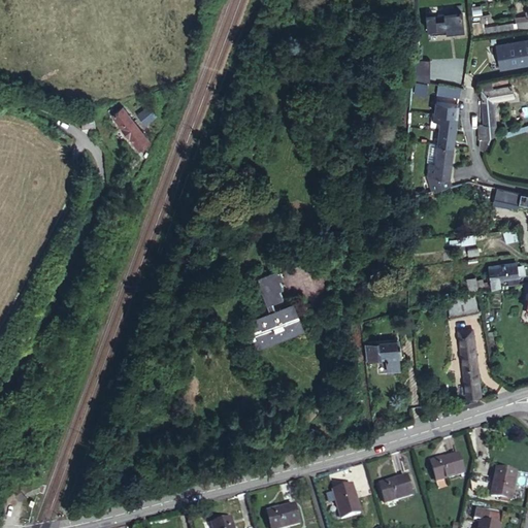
[(518,31),(527,29),(527,9),(526,10),(527,19),(527,20),(516,22),(518,31)]
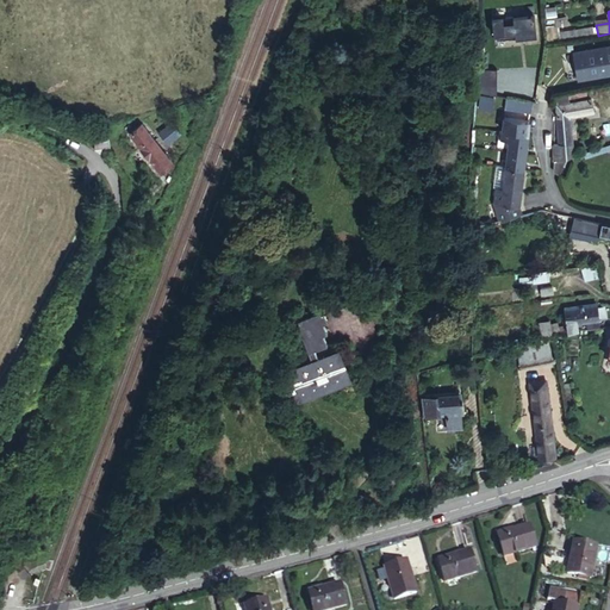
[(535,13),(492,18),(495,39),(537,35),(535,13)]
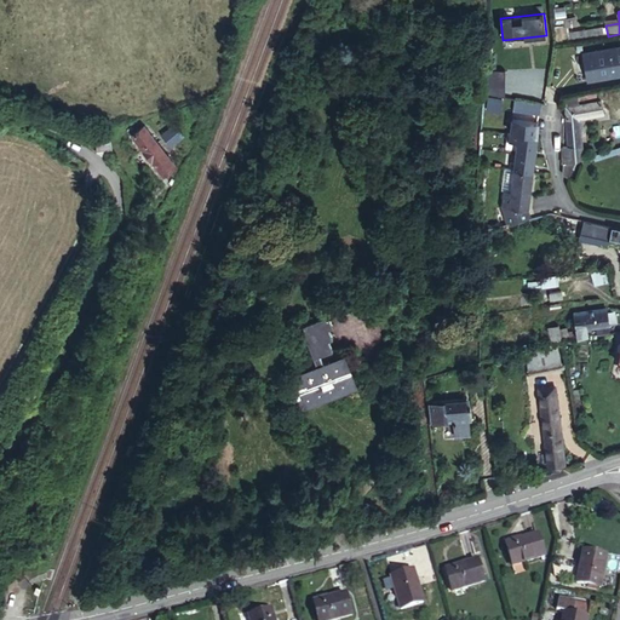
[(566,26),(555,27),(556,42),(569,41),(568,32),(568,26),(566,26)]
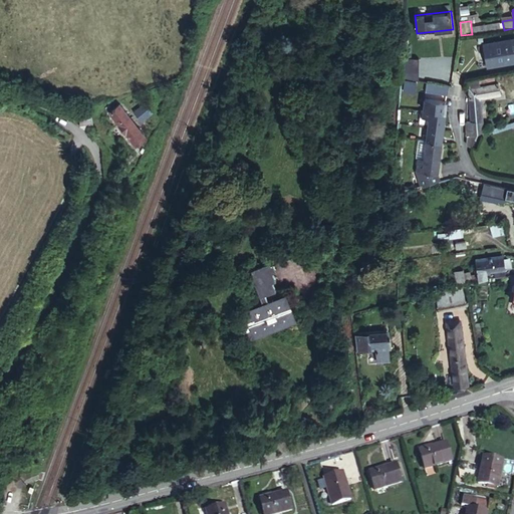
[(499,22),(471,26),(472,34),(492,31),(492,32),(500,31),(499,22)]
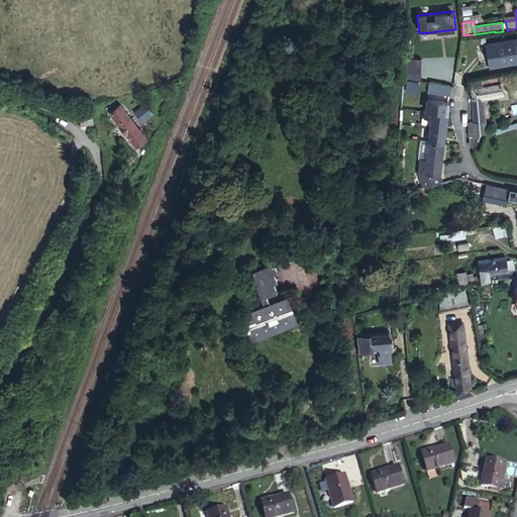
[(516,62),(516,38),(486,44),(490,67),(516,62)]
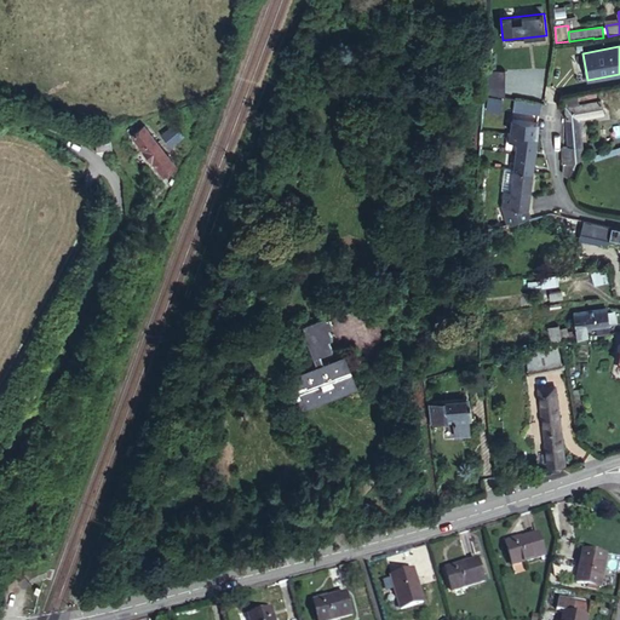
[(505,70),(484,69),(482,95),(504,98),(505,70)]
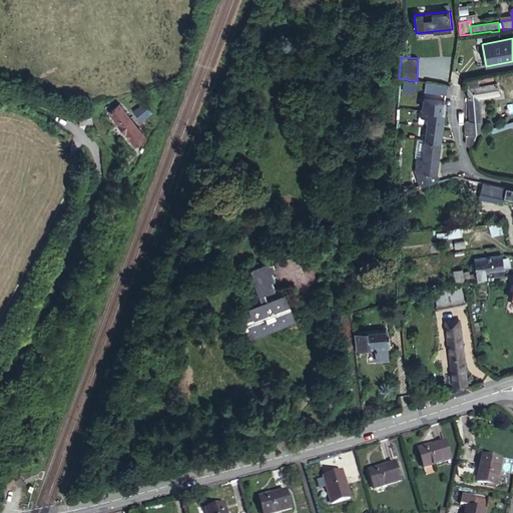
[(478,84),(492,79),(491,73),(477,78),(478,84)]
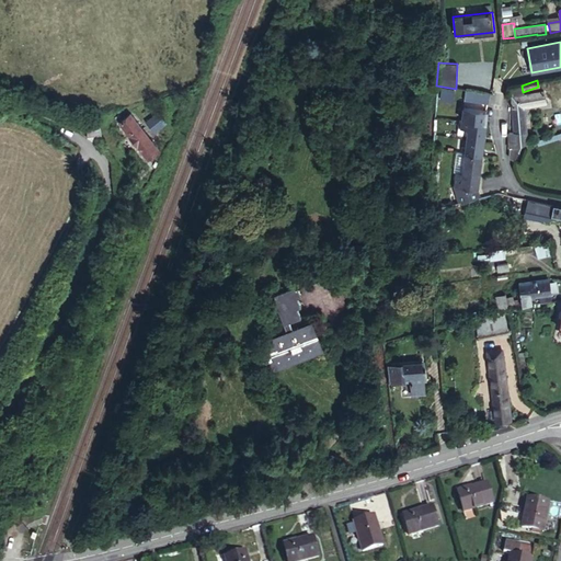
[(512,96),(512,107),(514,132),(525,132),(524,107),(546,103),(544,91),(524,94),(523,92),(522,86),(512,88),(512,96)]
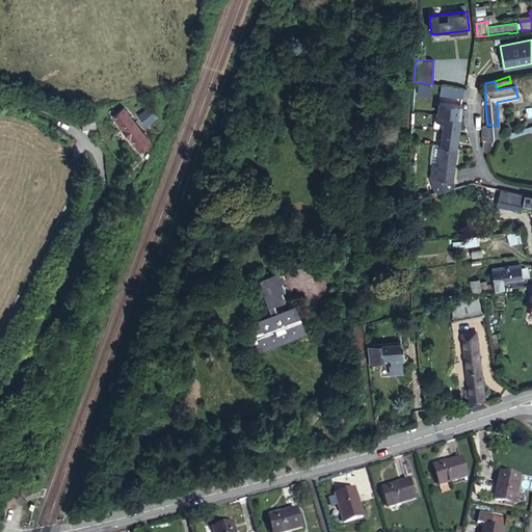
[(154,113),(162,107),(157,100),(149,107),(154,113)]
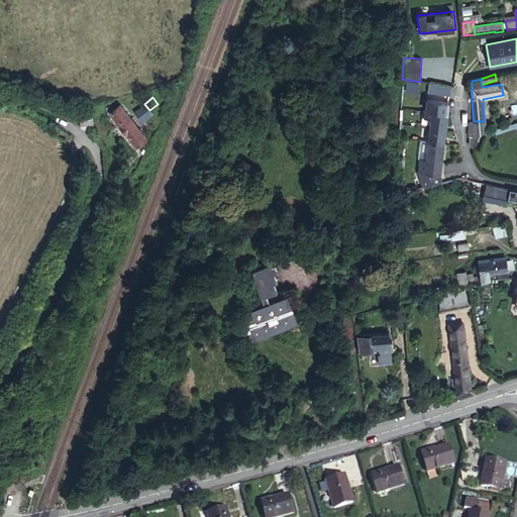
[(427,99),(426,110),(447,113),(448,101),(427,99)]
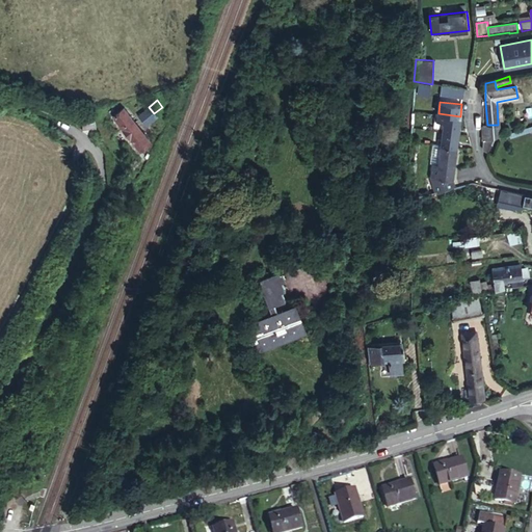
[(156,115),(154,113),(149,107),(138,115),(147,124),(156,115)]
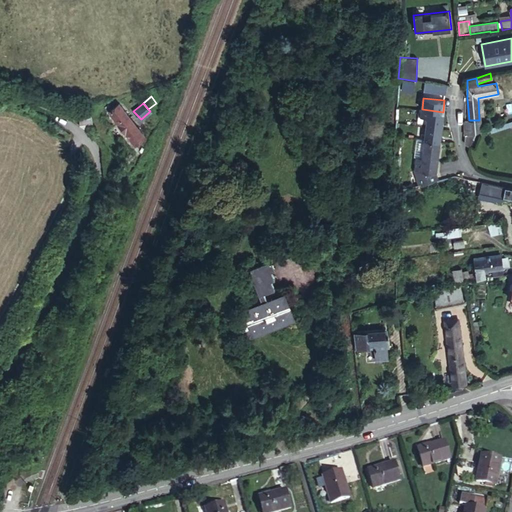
[(135,144),(145,136),(119,104),(108,113),(135,144)]
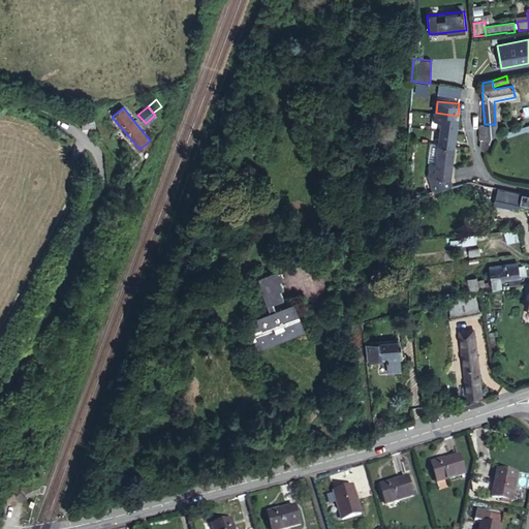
[(89,132),(95,126),(92,111),(83,114),(83,128),(89,132)]
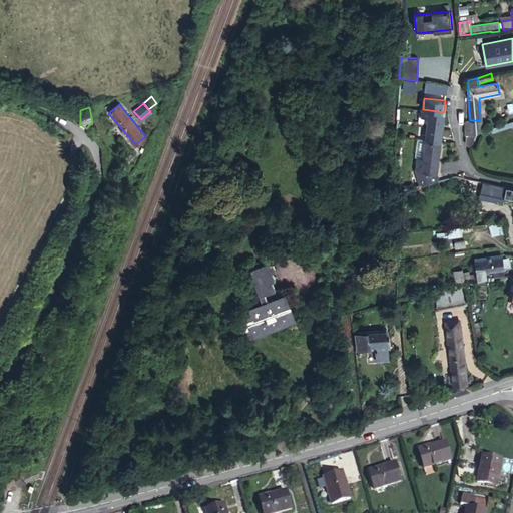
[(428,118),(427,127),(442,129),(444,112),(423,109),(422,117),(428,118)]
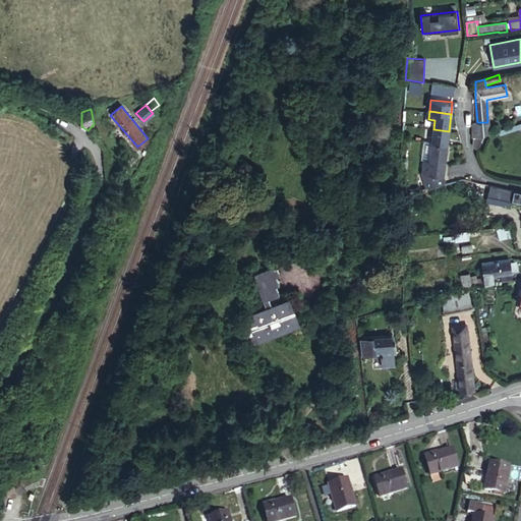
[(483,129),(488,130),(487,122),(477,122),(472,122),(473,136),(472,146),(477,149),(480,142),(479,142),(482,135),(483,129)]
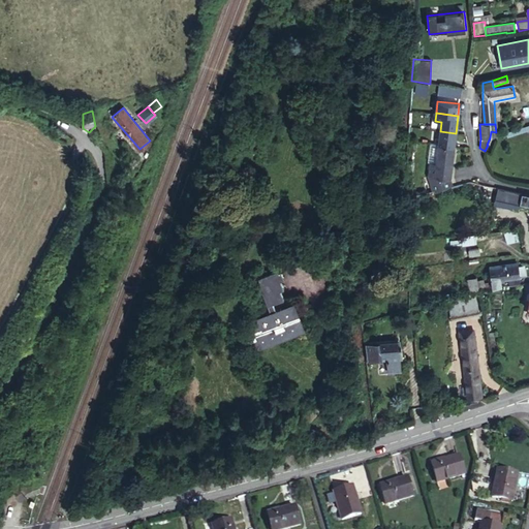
[(440,131),(439,144),(455,146),(456,133),(440,131)]
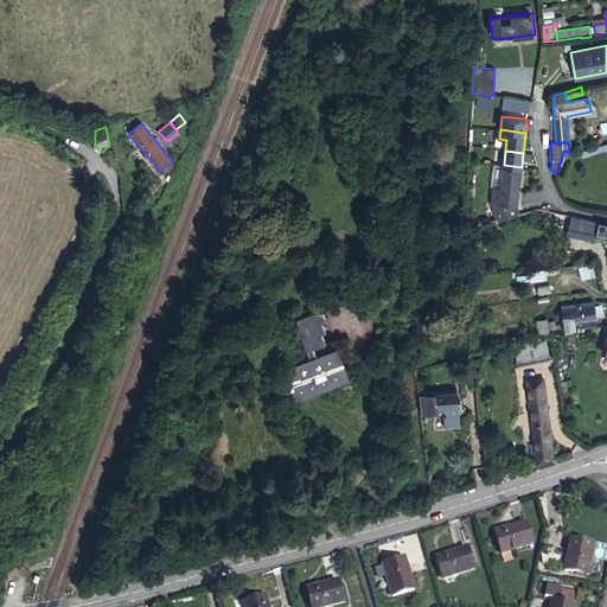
[(518,192),(522,167),(504,165),(502,189),(518,192)]
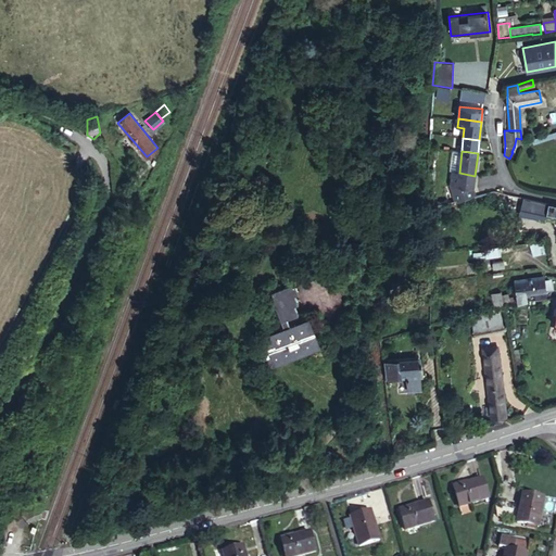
[(474,187),(475,176),(459,173),(452,172),(451,185),(454,200),(476,196),(474,187)]
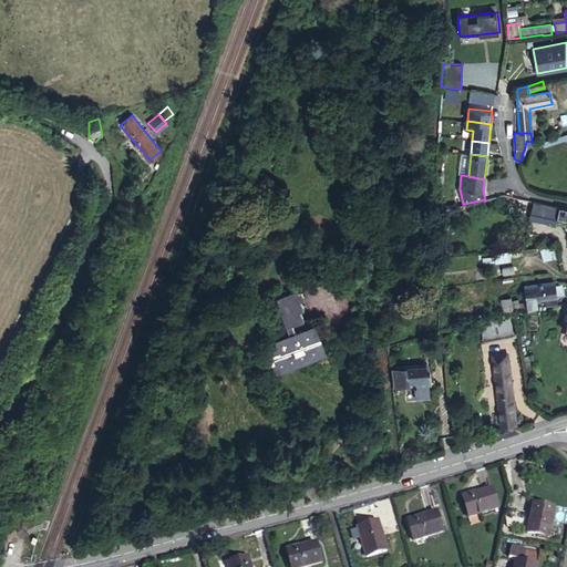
[(556,219),(557,217),(566,219),(566,207),(560,207),(559,207),(535,202),(531,219),(539,220),(540,217),(556,219)]
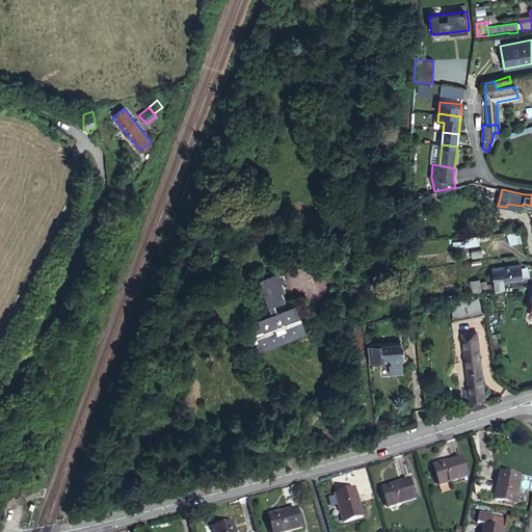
[(510,244),(524,241),(521,230),(507,233),(510,244)]
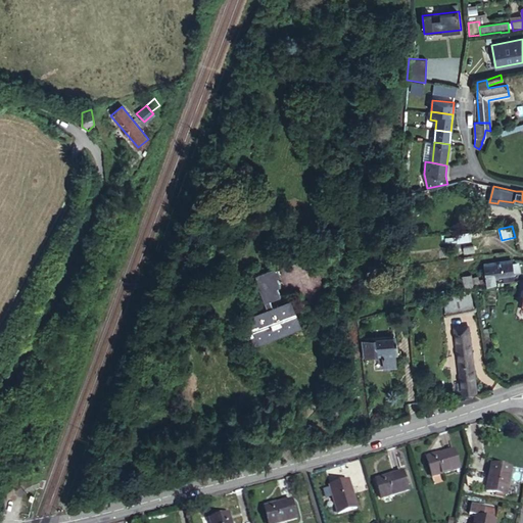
[(469,232),(456,234),(458,242),(470,240),(469,232)]
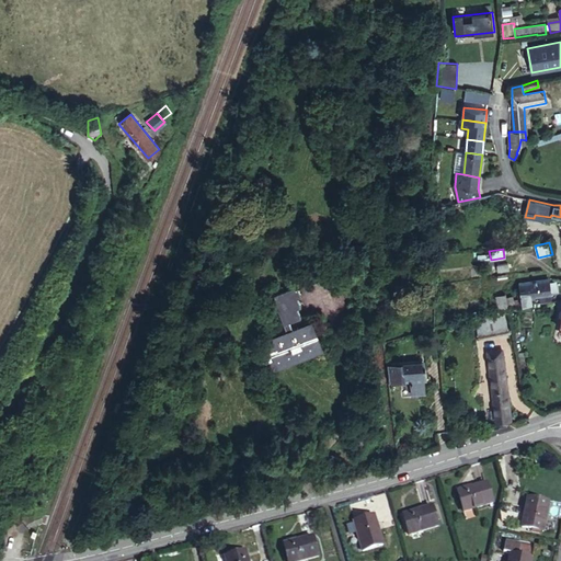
[(530,297),(539,296),(550,294),(548,278),(518,283),(521,293),(522,298),(523,306),(531,304),(530,297)]
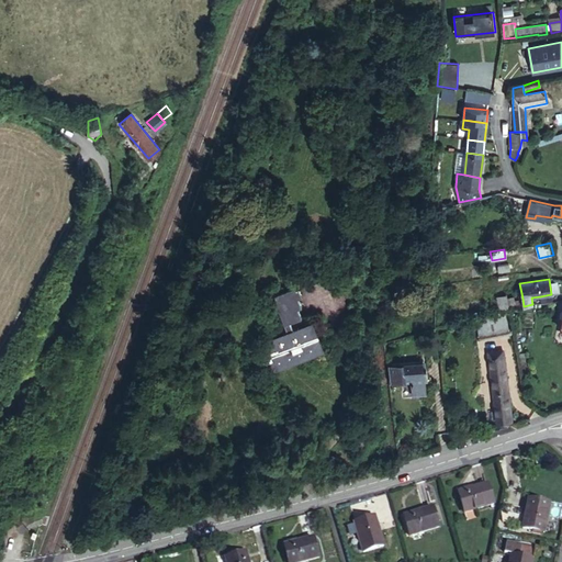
[(302,295),(296,285),(271,295),(284,324),(289,322),(301,316),(298,308),(301,306),(298,298),(302,295)]
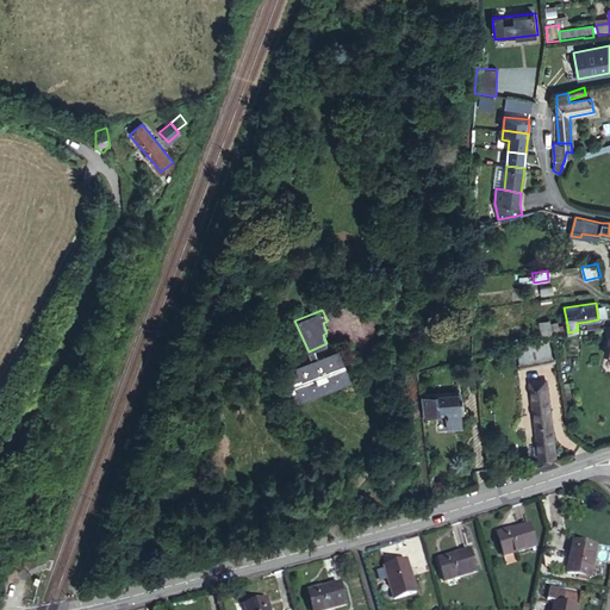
[(539,323),(542,336),(552,334),(549,321),(539,323)]
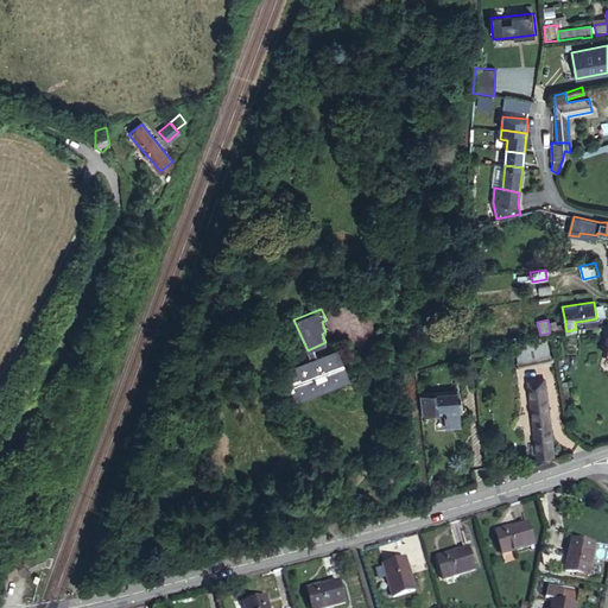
[(550,358),(546,340),(515,347),(518,363),(550,358)]
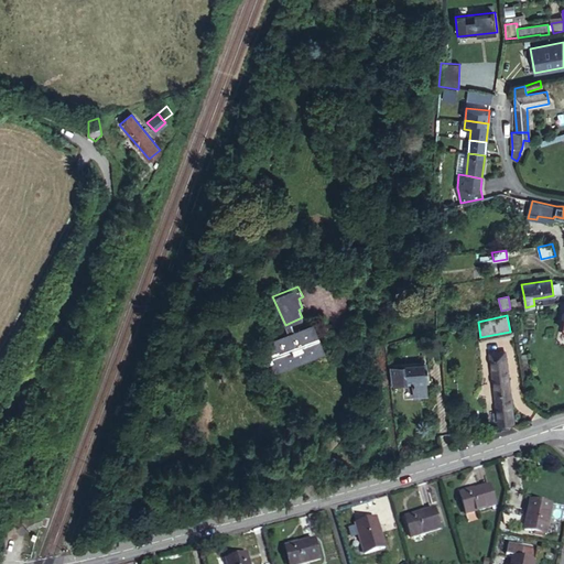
[(285,325),(290,335),(294,333),(290,323),(285,325)]
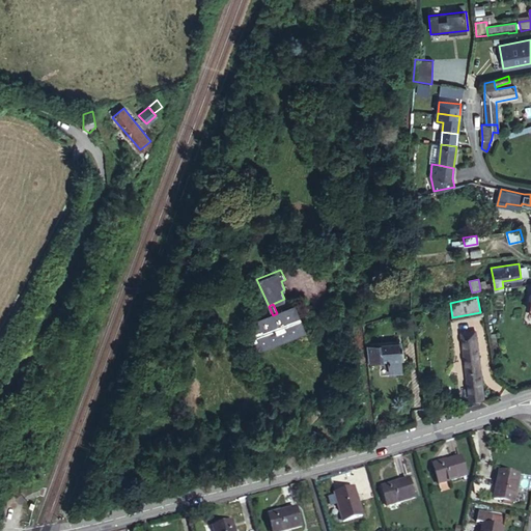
[(273,315),(253,324),(262,345),(301,329),(292,307),(277,313),(273,315)]
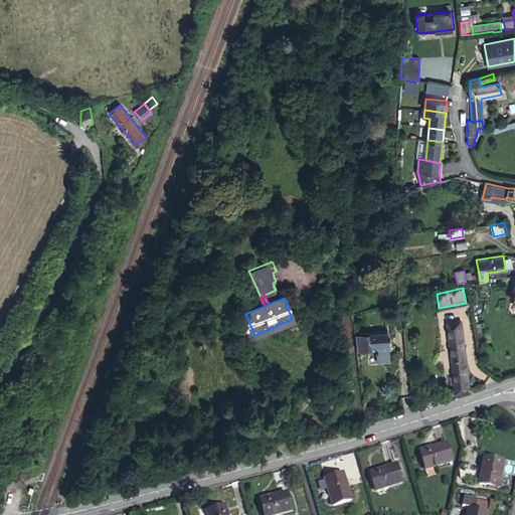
[(455,387),(469,386),(461,322),(447,323),(455,387)]
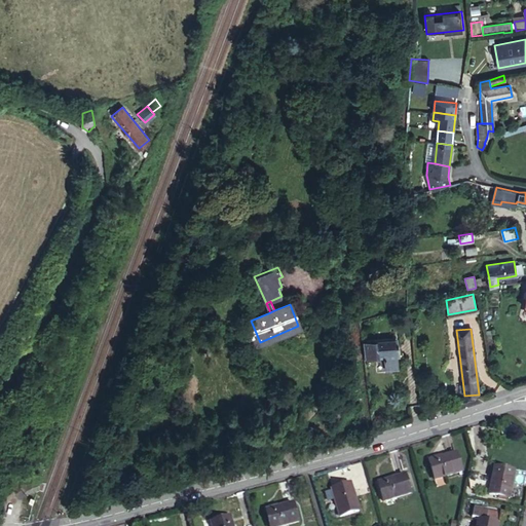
[(385,366),(389,370),(399,369),(398,354),(400,354),(399,344),(396,345),(395,338),(363,342),(366,359),(384,355),(385,366)]
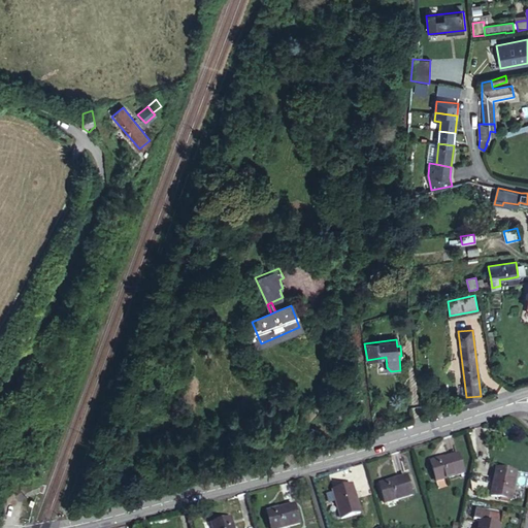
[(436,482),(463,473),(458,455),(430,462),(436,482)]
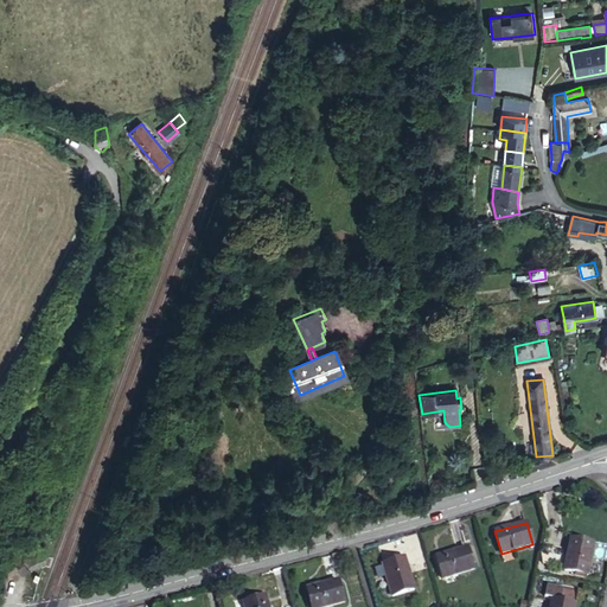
[(586,575),(593,543),(570,538),(564,570),(586,575)]
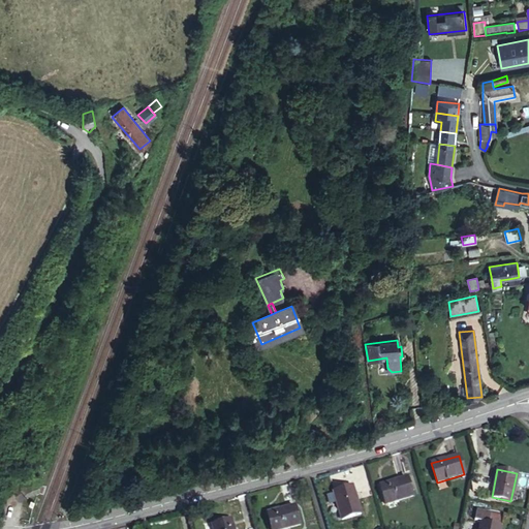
[(385,504),(412,496),(407,477),(379,486),(385,504)]
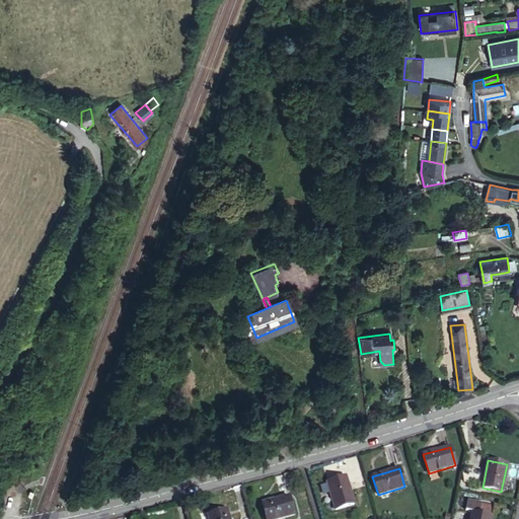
[(335,510),(354,505),(346,477),(326,483),(335,510)]
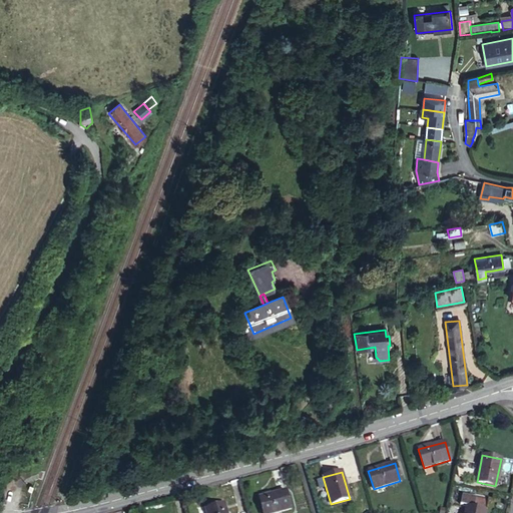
[(276,512),(291,509),(286,491),(259,497),(263,512),(276,512)]
